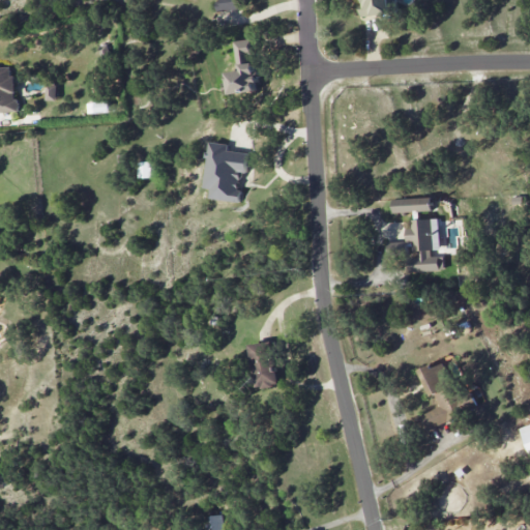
[(234,41),(237,71),(223,72),(226,98),(257,95),(251,39),(234,41)]
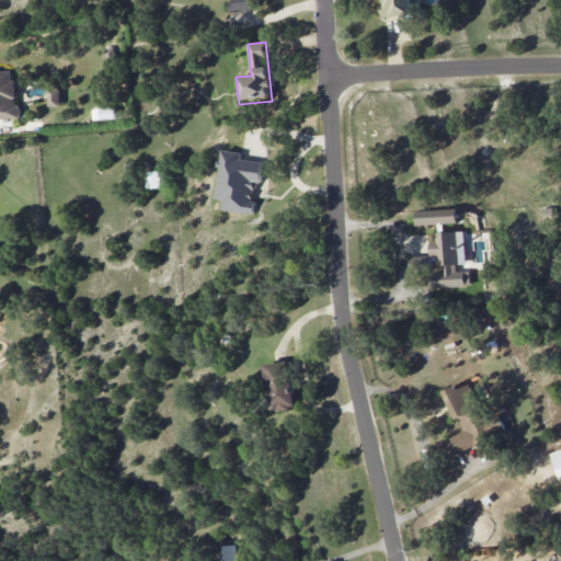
[(0,118),(18,117),(15,69),(0,69),(0,118)]
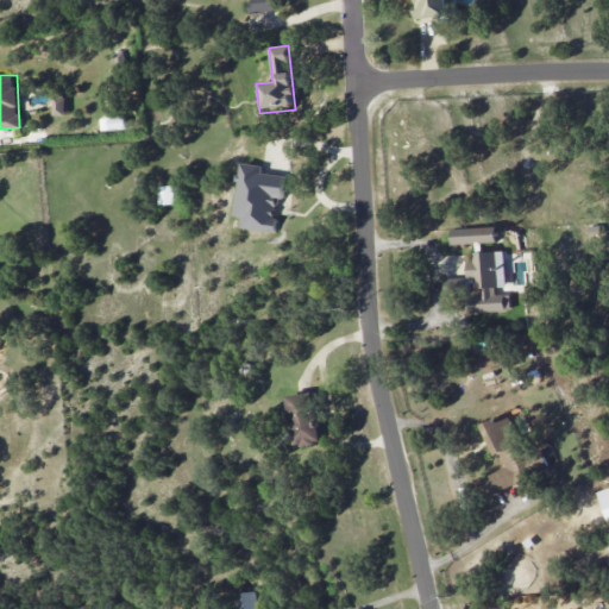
[(66,115),(66,98),(54,98),(54,115),(66,115)]
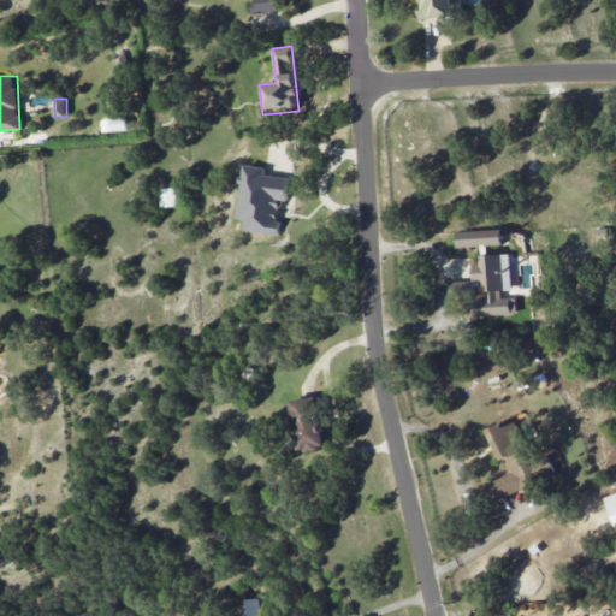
[(290,178),(265,176),(266,167),(244,165),(238,219),(244,219),(243,231),(276,235),(280,200),(288,201),(290,178)]
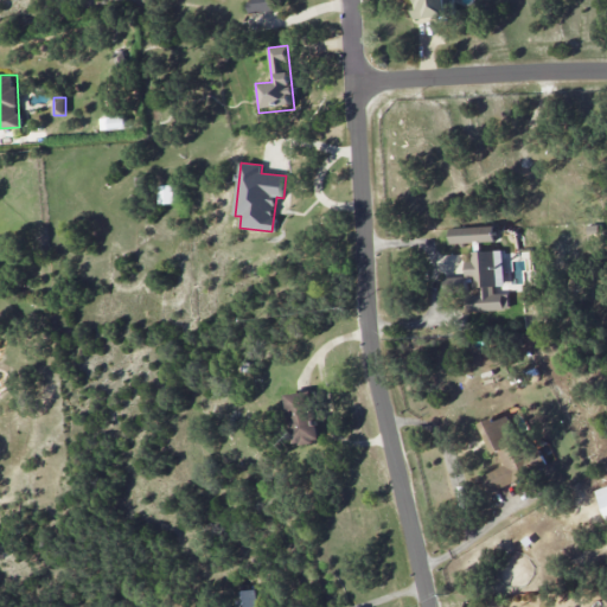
[(159,186),(160,204),(174,204),(174,185),(159,186)]
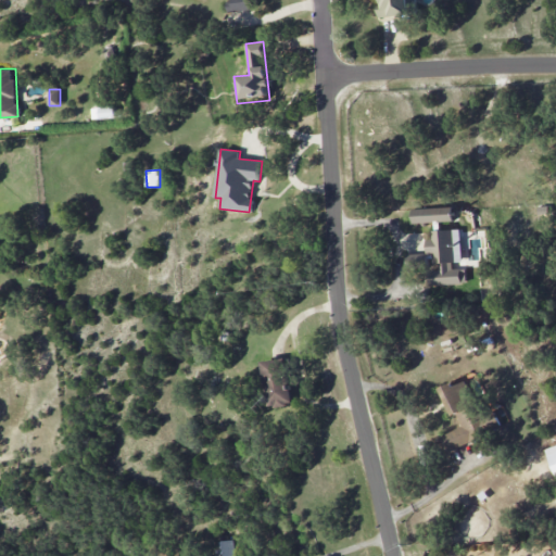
[(412,209),(412,223),(454,220),(453,206),(412,209)]
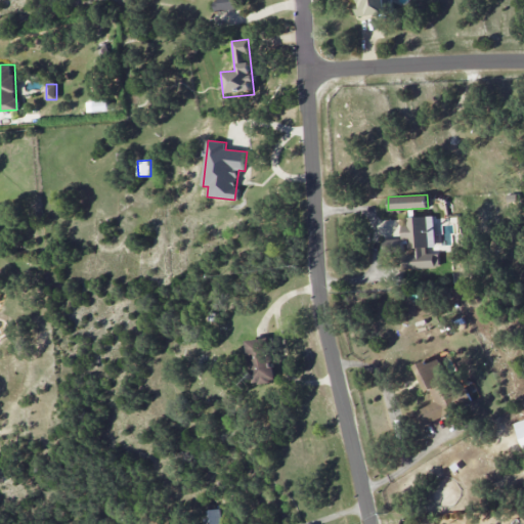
[(435,247),(434,216),(406,217),(407,224),(401,225),(401,243),(410,242),(411,254),(403,254),(404,268),(439,267),(439,253),(427,253),(427,247),(435,247)]
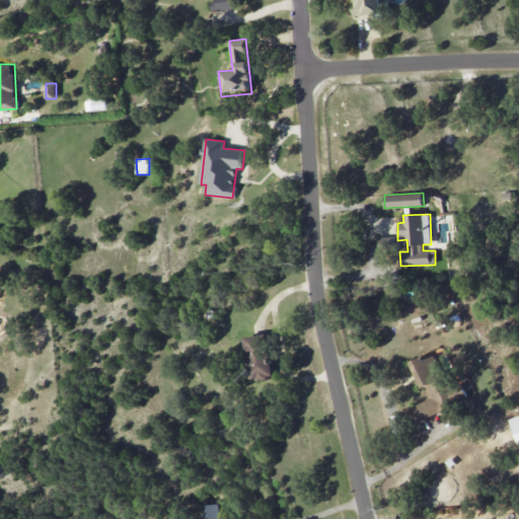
[(243,337),(248,381),(271,379),(266,335),(243,337)]
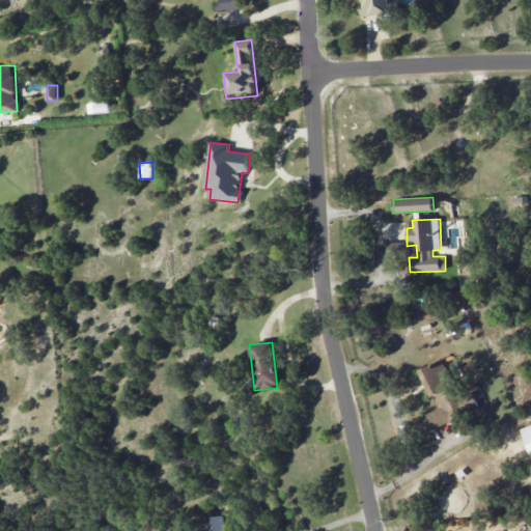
[(425,429),(471,415),(466,396),(456,399),(446,364),(432,367),(431,365),(423,368),(437,410),(420,415),(425,429)]
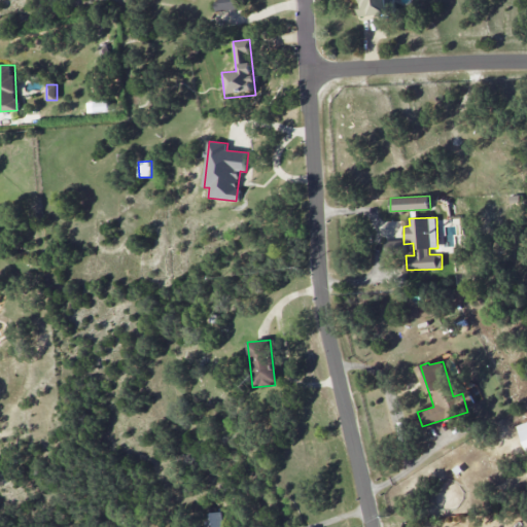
[(526,421),(516,426),(526,454),(526,421)]
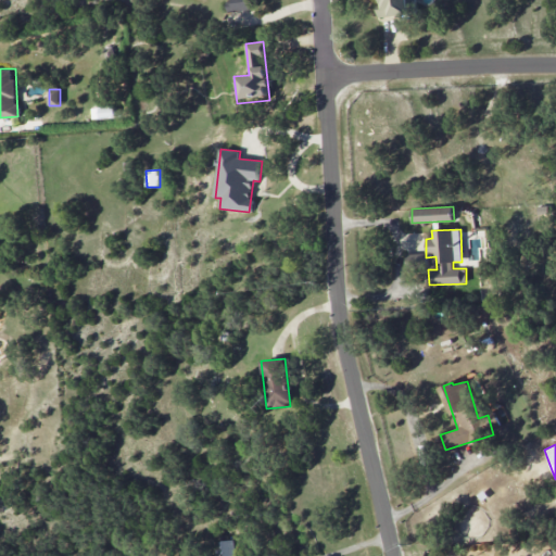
[(234,555),(232,539),(218,541),(219,550),(212,551),(212,555),(234,555)]
